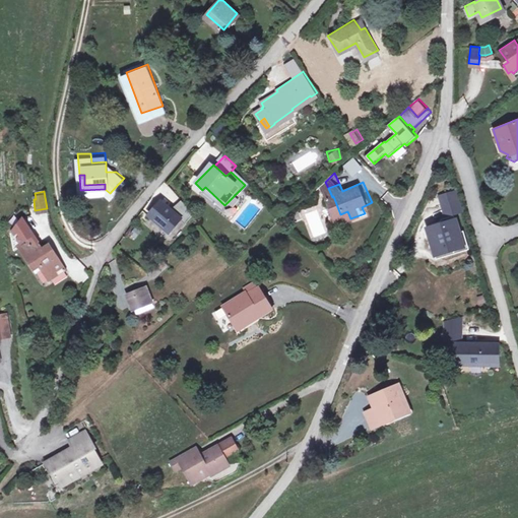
[(456,193),(441,198),(447,217),(462,211),(456,193)]
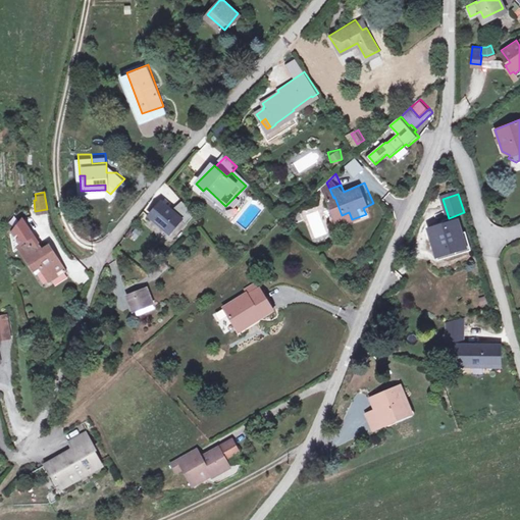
[(196,214),(183,200),(174,207),(178,211),(176,213),(172,210),(162,202),(151,215),(170,231),(182,219),(187,224),(196,214)]
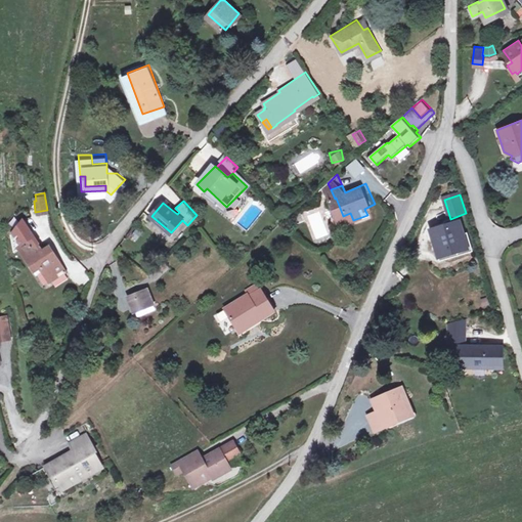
[(350,213),(343,216),(346,223),(353,220),(350,213)]
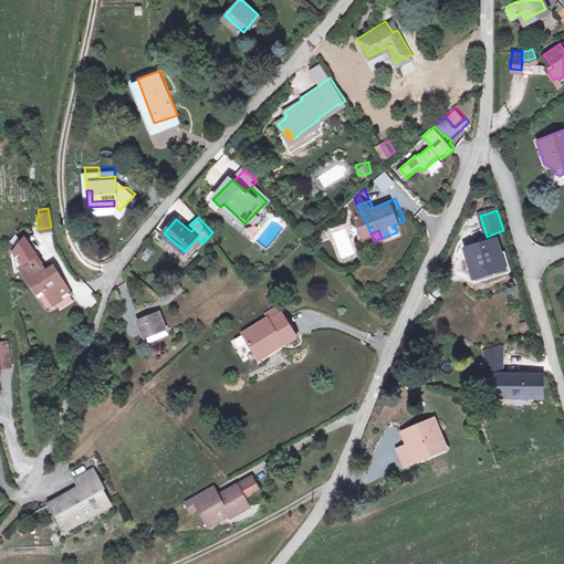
[(48,299),(65,288),(53,268),(45,272),(42,267),(22,233),(8,250),(11,268),(17,265),(32,291),(40,286),(42,290),(48,299)]
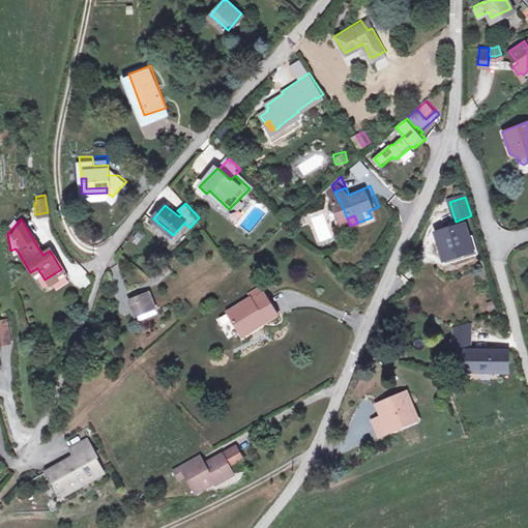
[(466,226),(439,235),(447,259),(474,251),(466,226)]
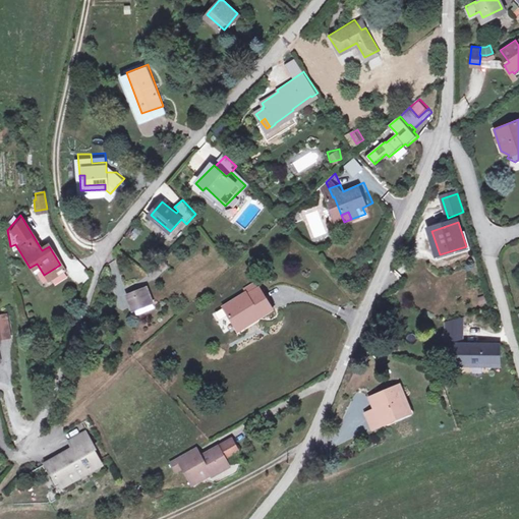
[(45,241),(39,245),(42,250),(49,246),(45,241)]
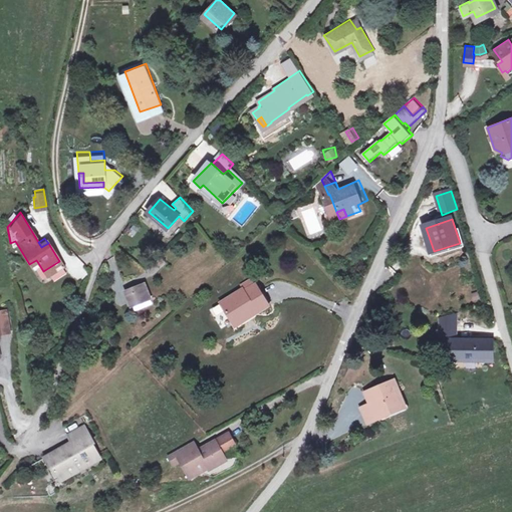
[(59,261),(43,271),(45,275),(62,265),(59,261)]
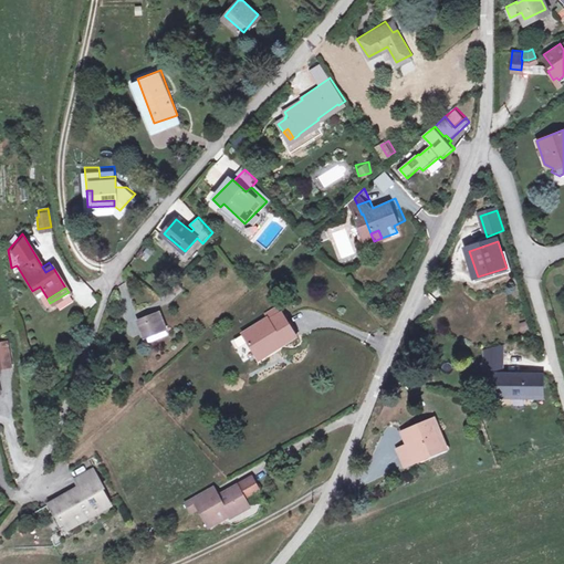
[(279,309),(269,316),(271,320),(273,323),(284,315),(279,309)]
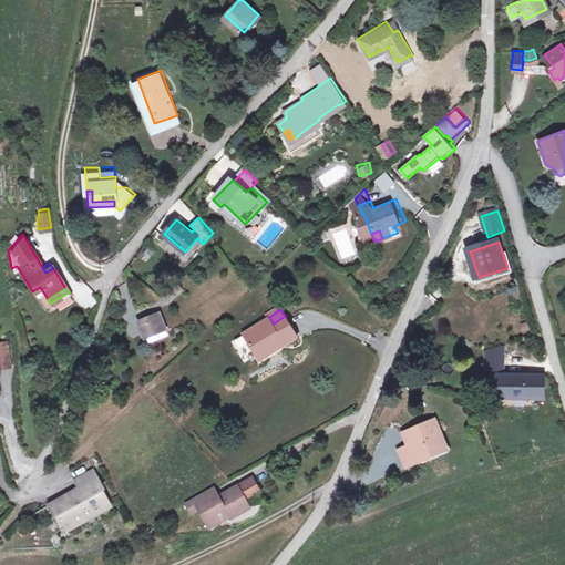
[(140,322),(145,338),(166,328),(158,312),(140,322)]
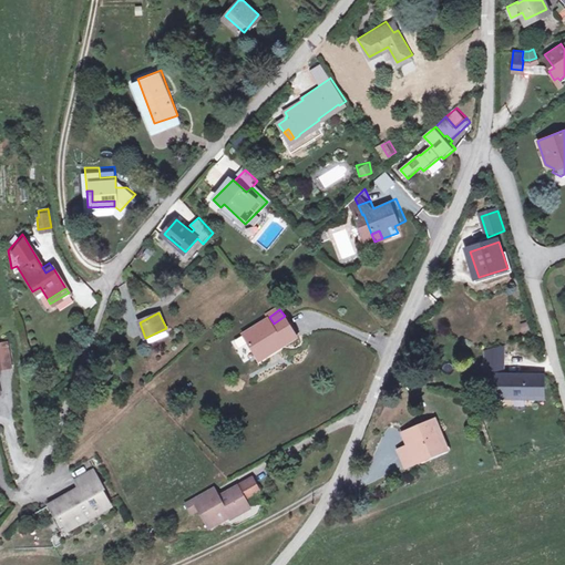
[(250,337),(266,357),(288,339),(293,346),(304,337),(286,314),(285,316),(274,324),(271,320),(250,337)]
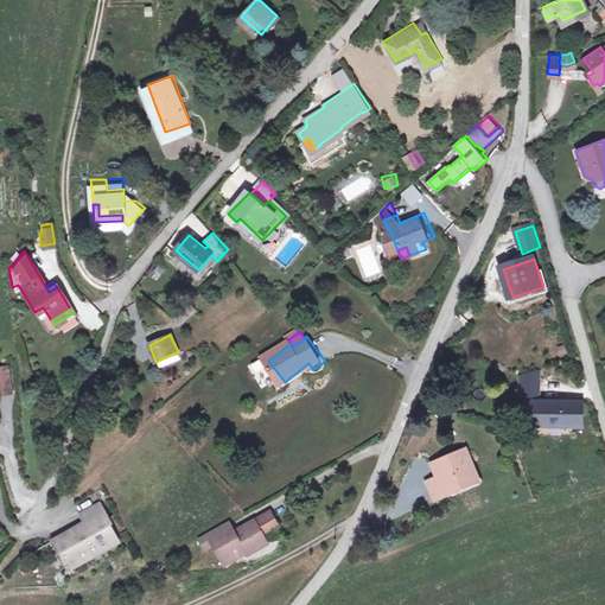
[(558,356),(566,354),(562,342),(554,344),(558,356)]
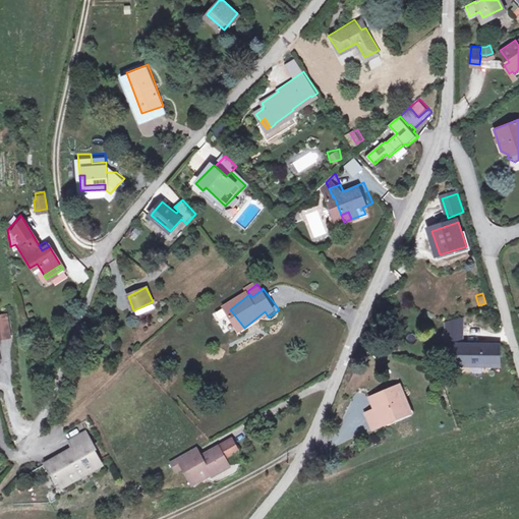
[(157,309),(153,301),(133,310),(136,319),(157,309)]
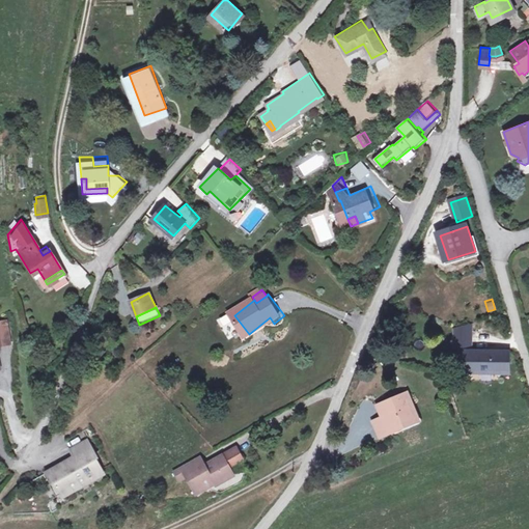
[(0,342),(8,340),(4,317),(0,318),(0,342)]
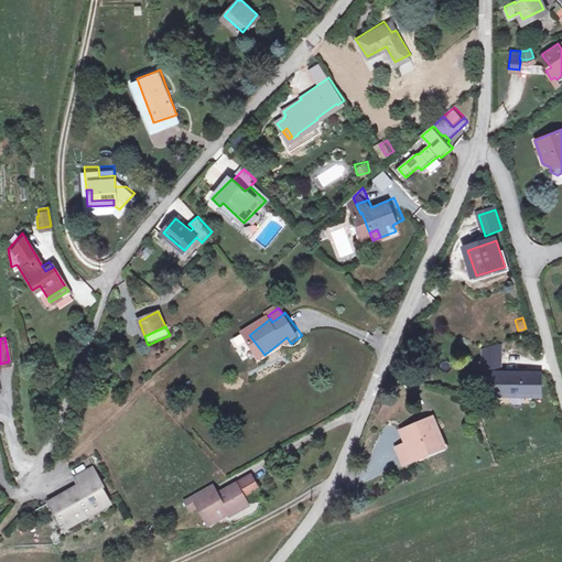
[(287,337),(265,355),(269,361),(291,344),(287,337)]
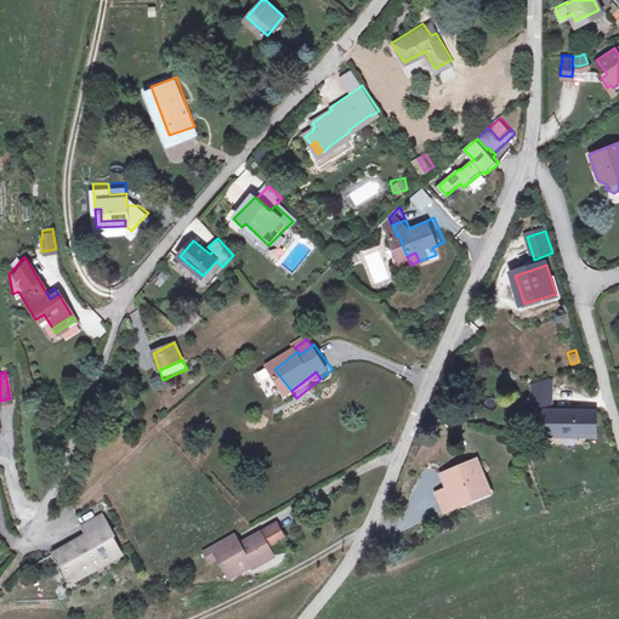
[(551,379),(533,384),(533,408),(551,408),(551,379)]
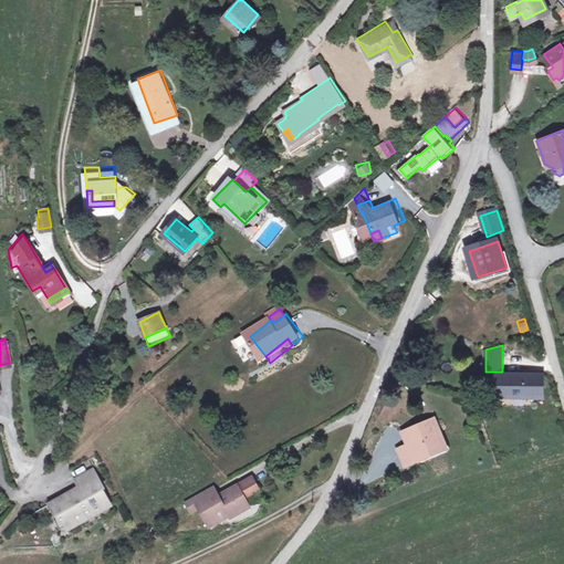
[(543,376),(501,376),(501,397),(542,397),(543,376)]
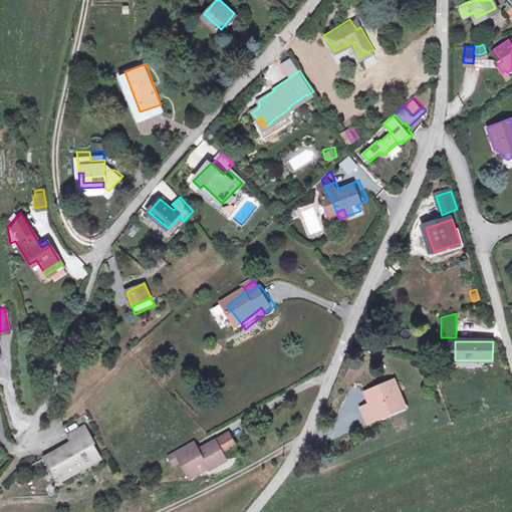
[(406,405),(396,381),(369,393),(373,403),(379,417),(406,405)]
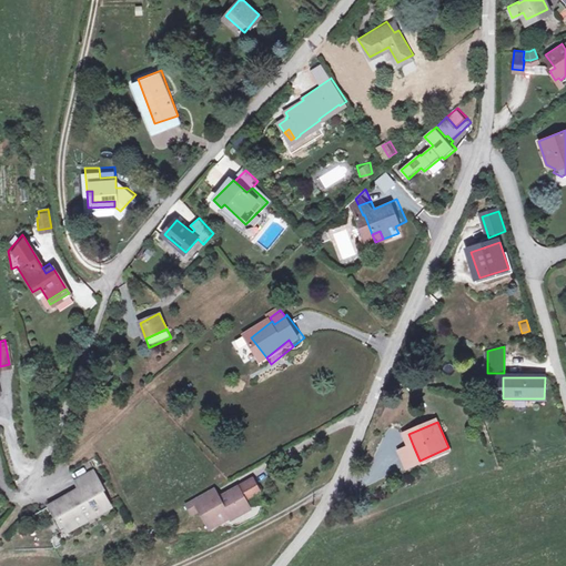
[(420,461),(413,445),(403,450),(410,465),(420,461)]
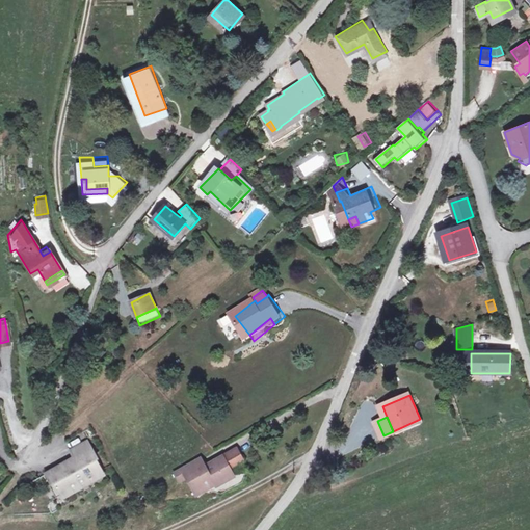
[(69,451),(73,458),(91,449),(87,442),(69,451)]
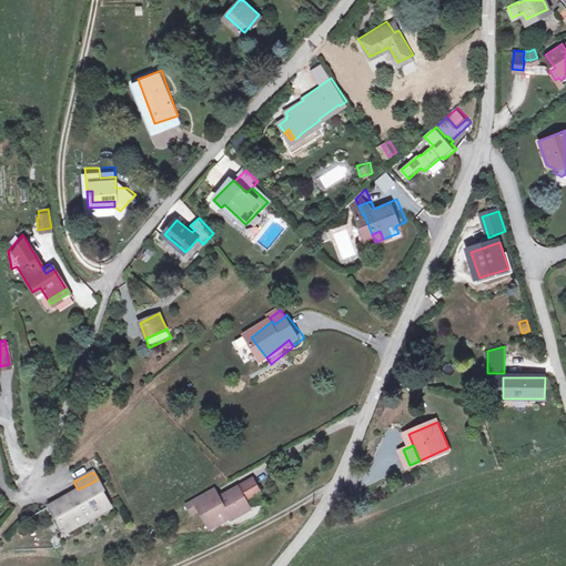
[(212,487),(184,502),(190,512),(198,508),(208,527),(228,516),(239,511),(240,513),(249,508),(244,498),(259,491),(252,478),(218,496),(212,487)]
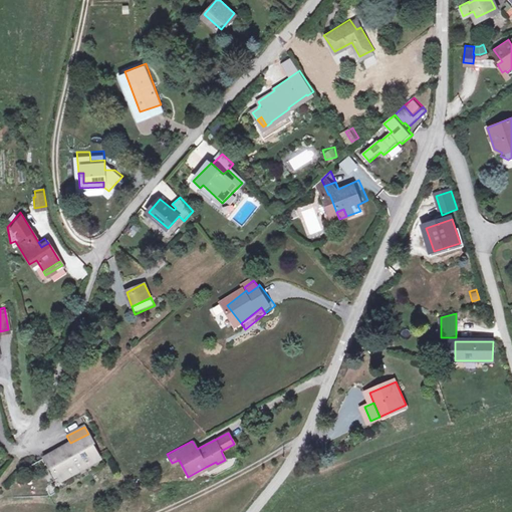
[(88,434),(70,443),(72,448),(46,463),(48,468),(52,467),(58,479),(74,472),(71,466),(80,461),(82,466),(98,458),(91,444),(93,443),(88,434)]
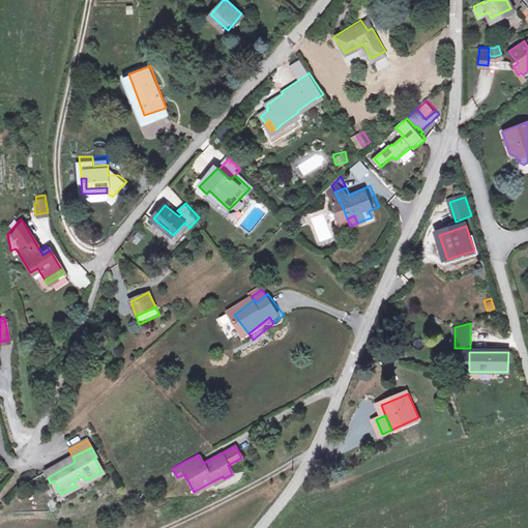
[(45,471),(48,477),(75,462),(72,457),(45,471)]
